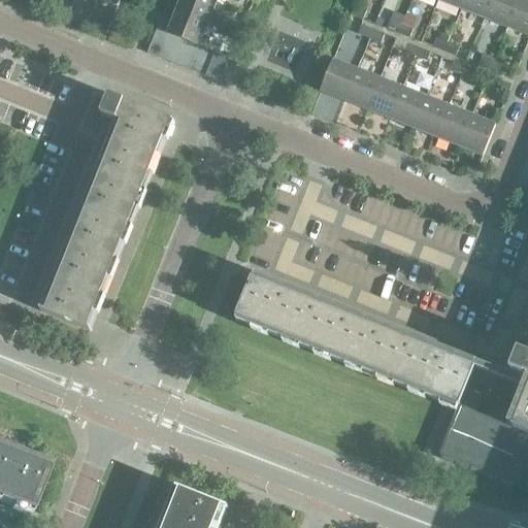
[(208,24),(218,1),(216,0),(180,0),(178,7),(168,3),(164,12),(175,17),(177,11),(208,24)]
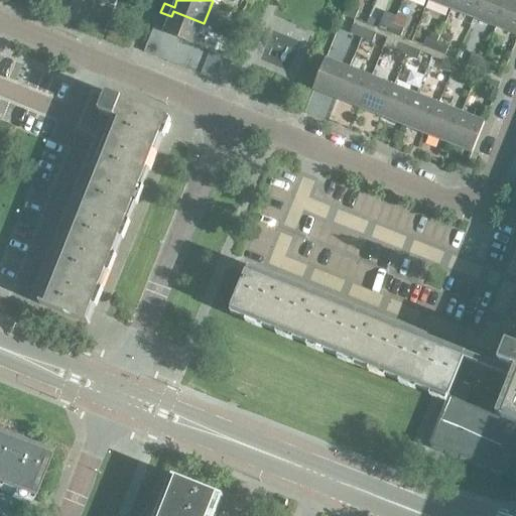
[(450,10),(454,0),(427,0),(428,1),(450,10)]
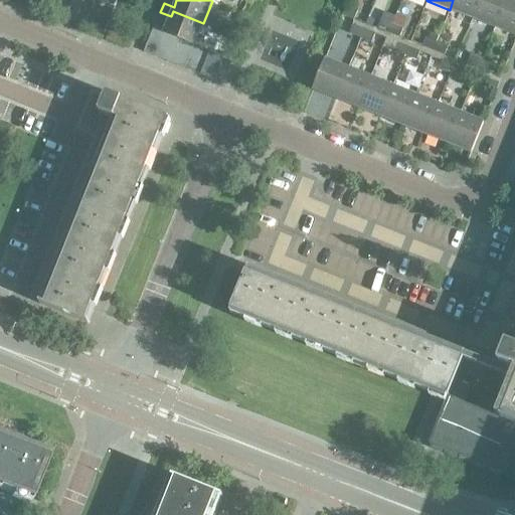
[(472,19),(479,0),(453,0),(450,10),(472,19)]
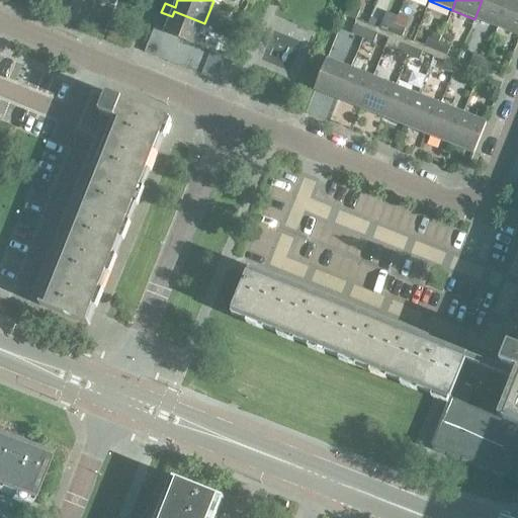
[(497,28),(508,0),(482,0),(475,19),(497,28)]
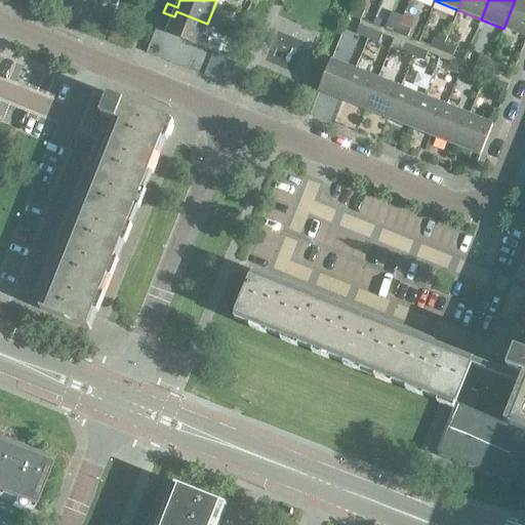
[(524,1),(522,0),(515,0),(503,29),(524,36),(524,1)]
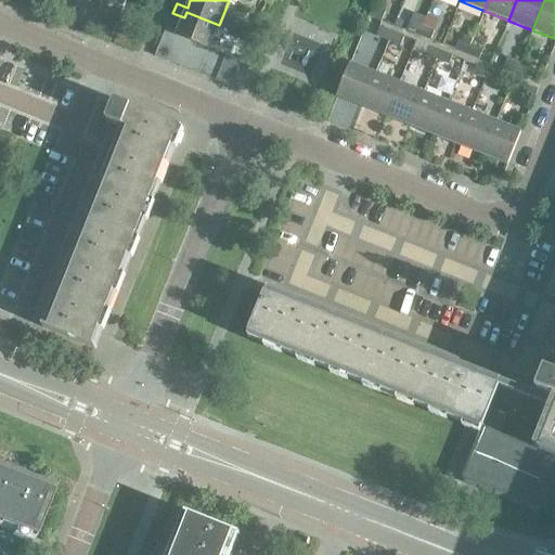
[(381,21),(381,20),(384,12),(373,8),(369,16),(381,21)]
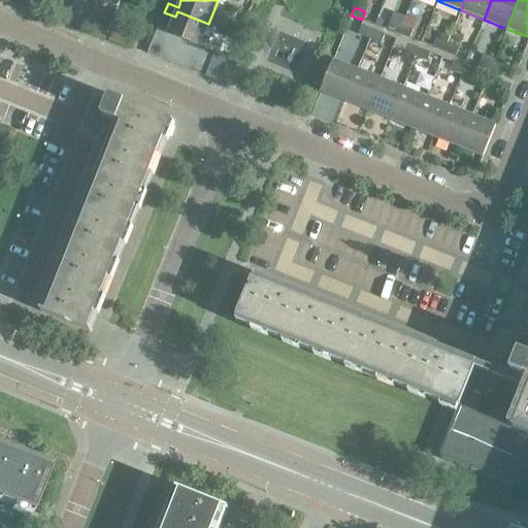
[(199,47),(208,24),(177,11),(175,17),(169,30),(159,26),(155,35),(167,39),(168,35),(199,47)]
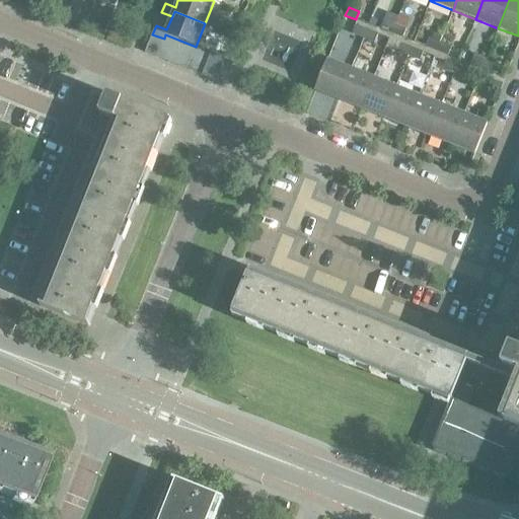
[(391,33),(394,25),(383,20),(380,28),(391,33)]
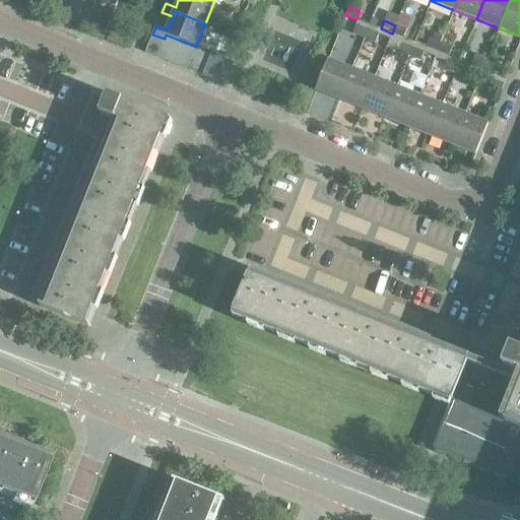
[(364,39),(367,29),(355,25),(352,35),(364,39)]
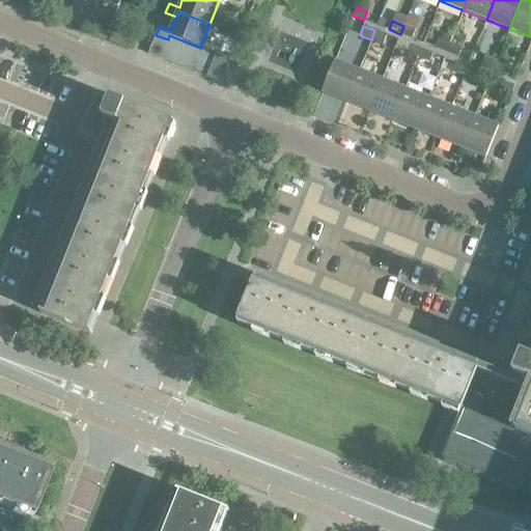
[(415,30),(403,26),(400,34),(412,38),(415,30)]
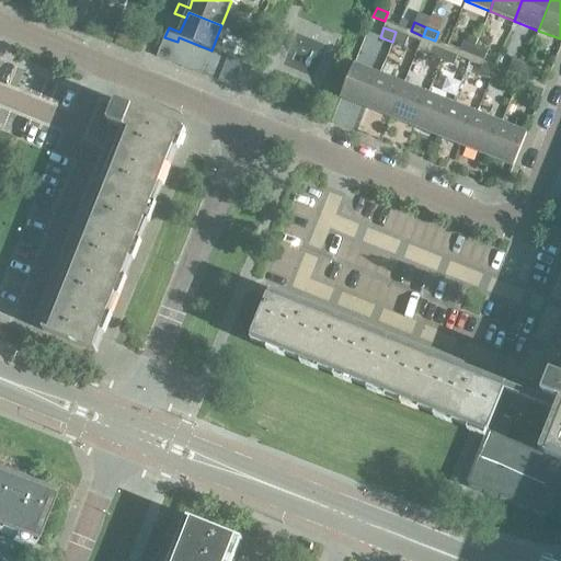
[(403,46),(408,37),(396,32),(392,42),(403,46)]
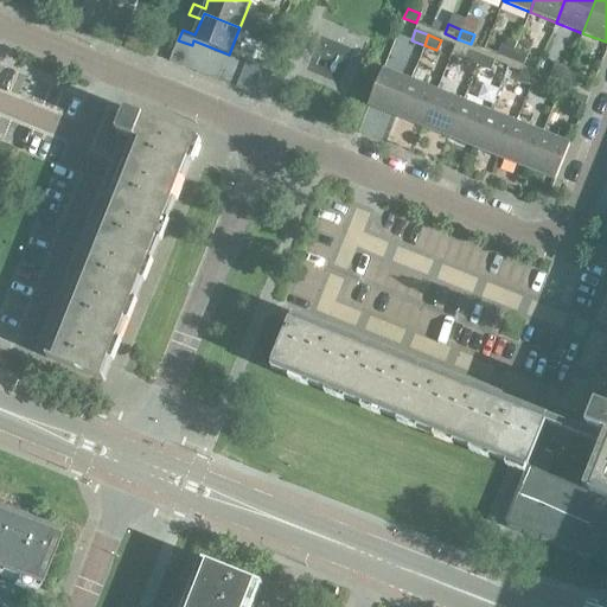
[(184,68),(192,45),(178,40),(170,62),(184,68)]
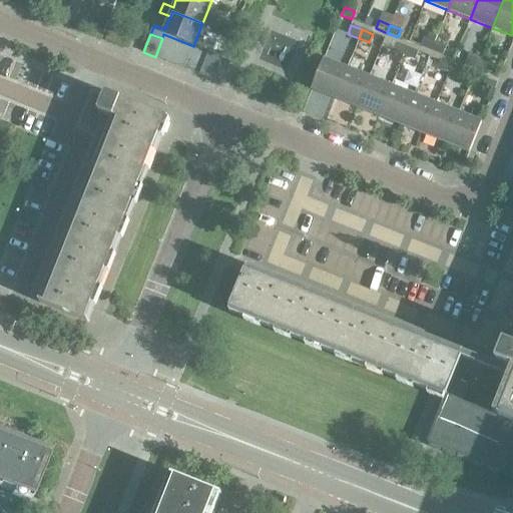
[(175,39),(163,34),(162,38),(155,57),(166,61),(175,39)]
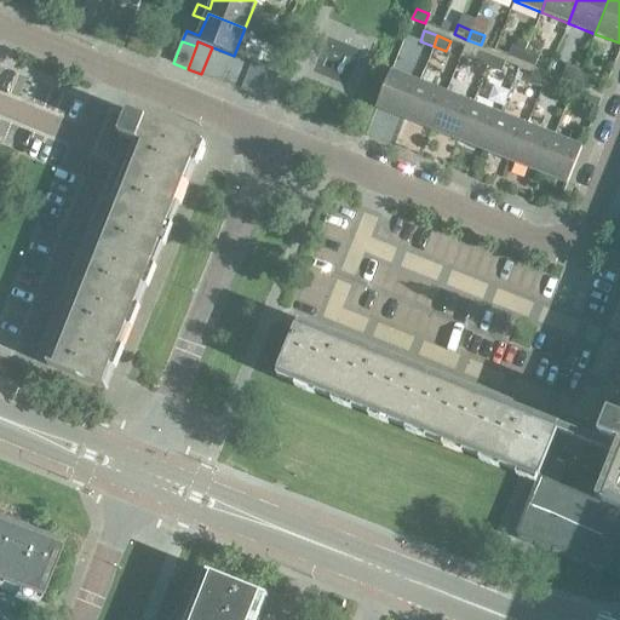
[(512,46),(507,56),(521,61),(524,51),(512,46)]
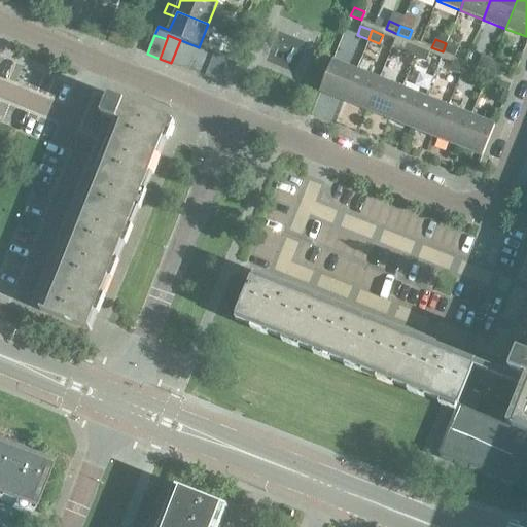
[(191,44),(180,40),(171,63),(182,67),(191,44)]
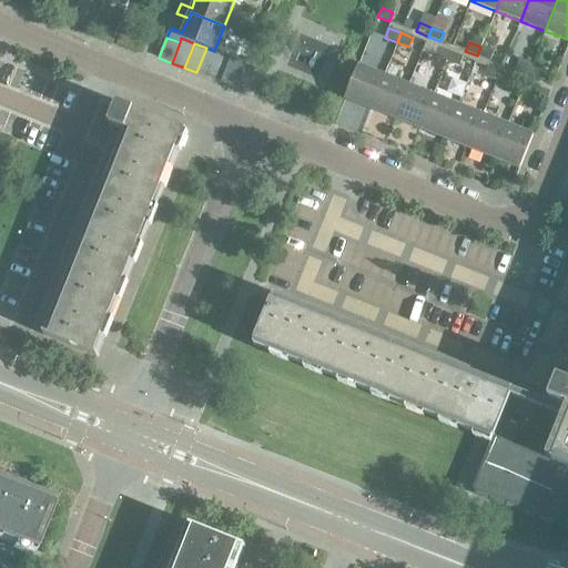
[(493,52),(480,47),(477,56),(489,61),(493,52)]
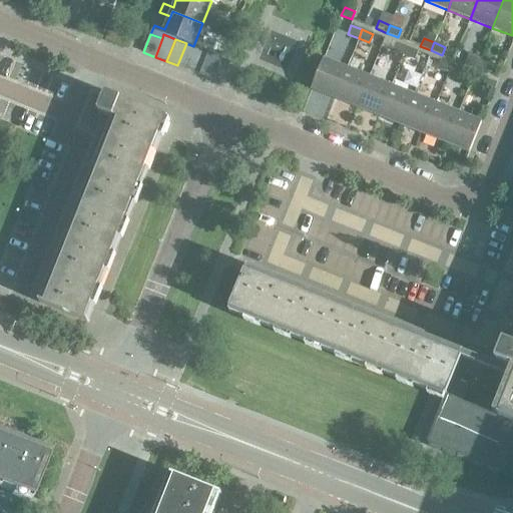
[(193,46),(186,43),(177,65),(188,70),(197,48),(193,46)]
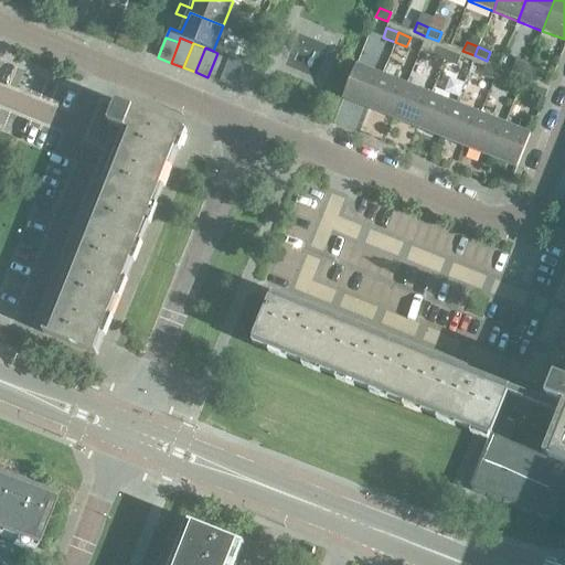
[(448,52),(436,48),(432,56),(444,62),(448,52)]
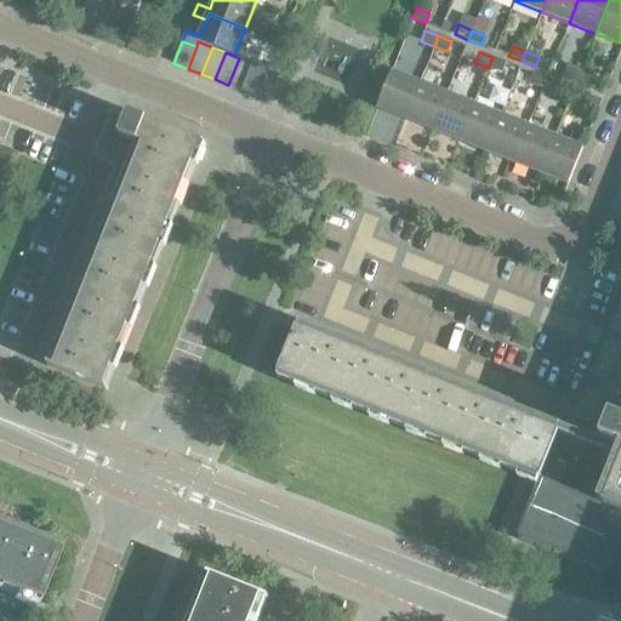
[(501,73),(505,63),(493,57),(488,68),(501,73)]
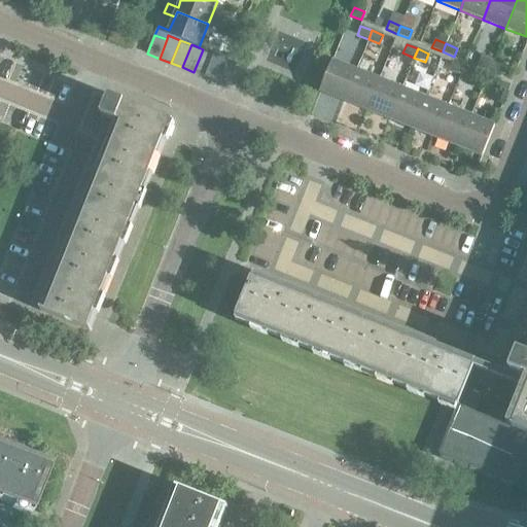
[(214,54),(203,49),(194,72),(205,76),(214,54)]
